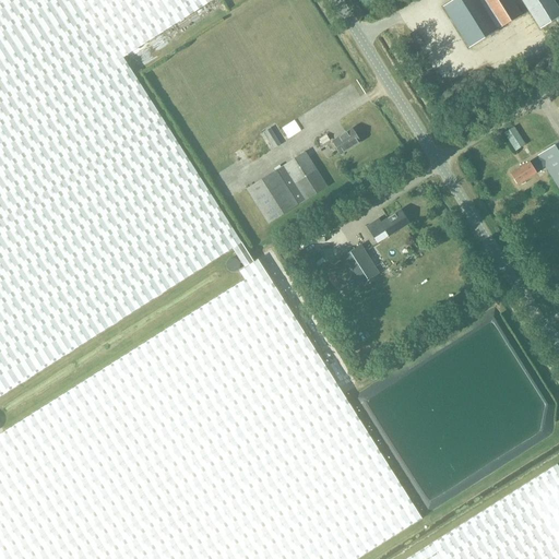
[(0,0),(0,396),(233,249),(240,261),(249,256),(249,254),(247,252),(201,180),(122,58),(212,0),(0,0)]
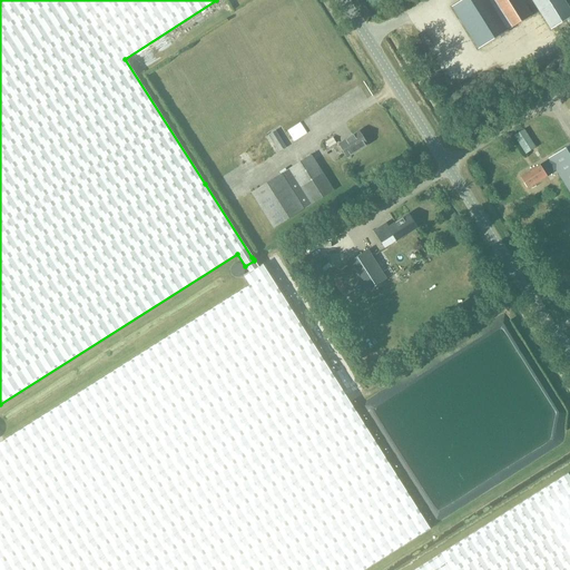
[(531,15),(521,0),(461,0),(452,7),(478,48),(531,15)]
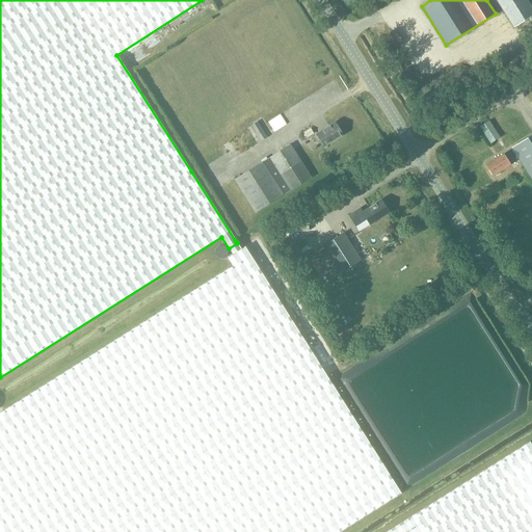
[(531,0),(496,0),(513,27),(531,15),(531,0)]
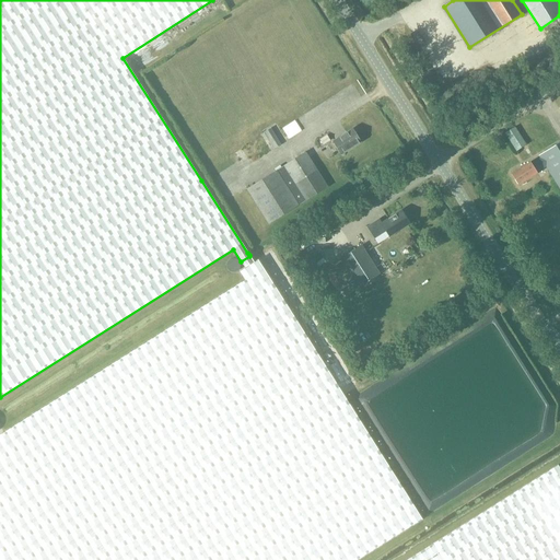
[(288,138),(301,130),(294,119),(281,127),(288,138)]
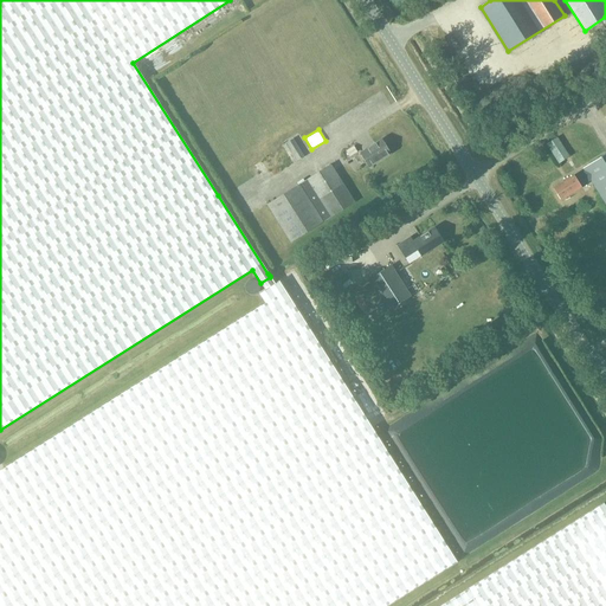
[(559,163),(569,156),(556,137),(546,143),(559,163)]
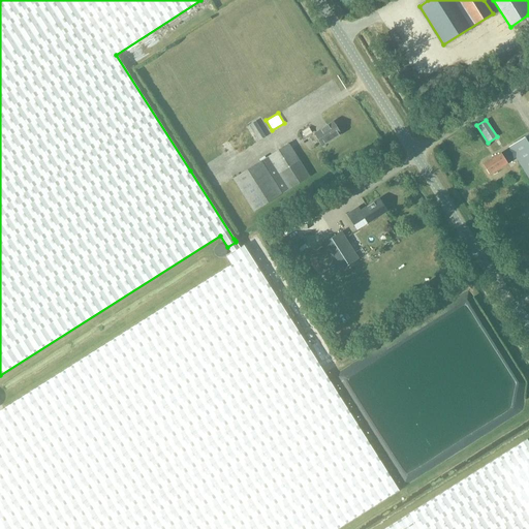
[(237,155),(253,145),(265,136),(255,121),(243,129),(244,130),(227,141),(231,148),(237,155)]
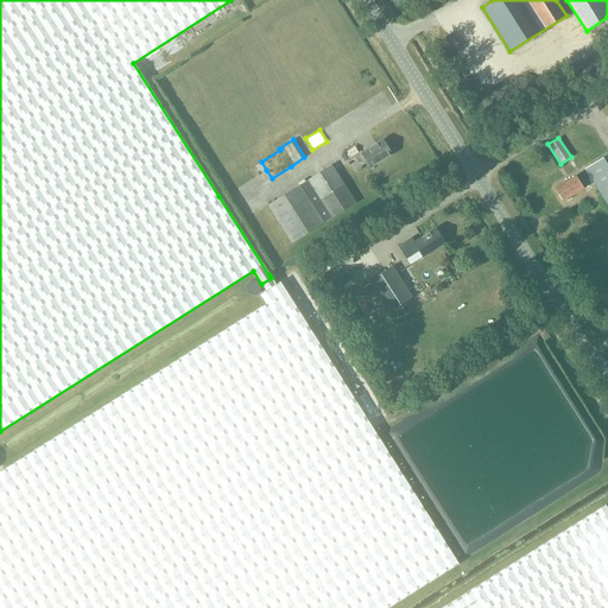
[(369,168),(392,154),(382,140),(360,154),(361,154),(355,158),(360,166),(366,163),(369,168)]
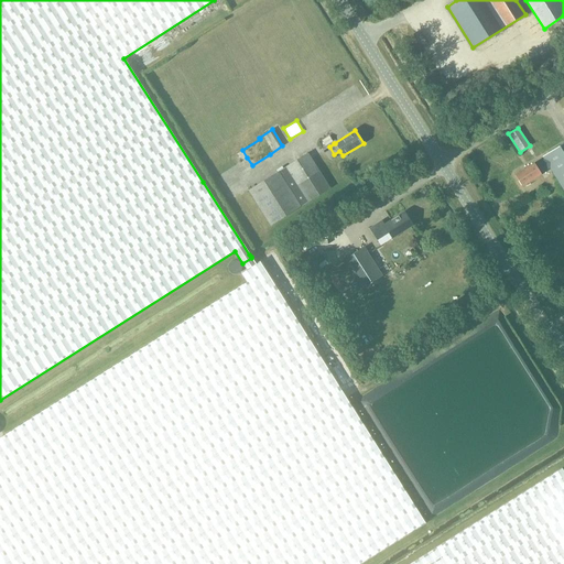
[(544,159),(535,165),(540,174),(550,167),(563,191),(563,143),(543,158),(544,159)]
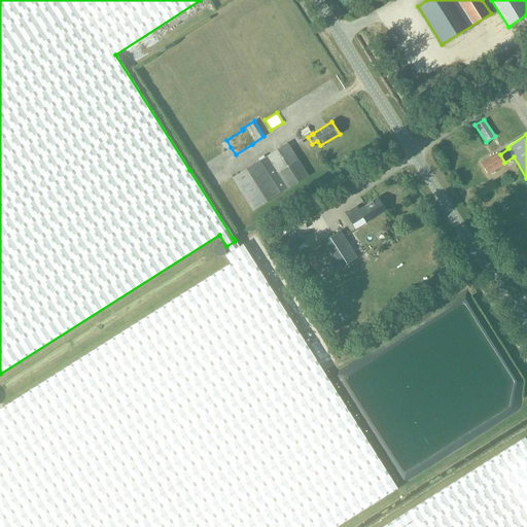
[(277,173),(297,160),(287,143),(267,155),(277,173)]
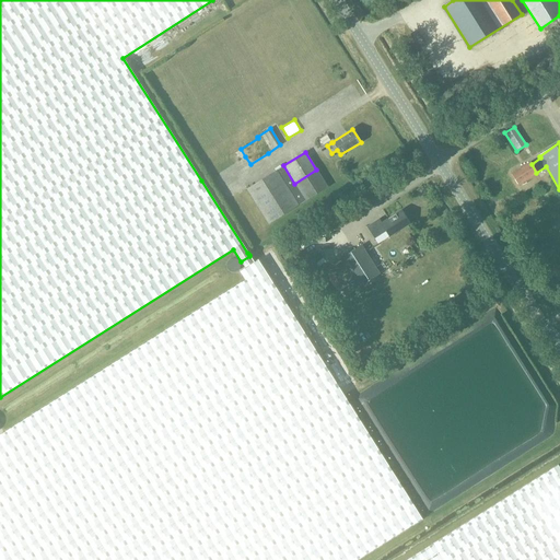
[(536,173),(532,164),(531,162),(511,174),(517,185),(537,173),(536,173)]
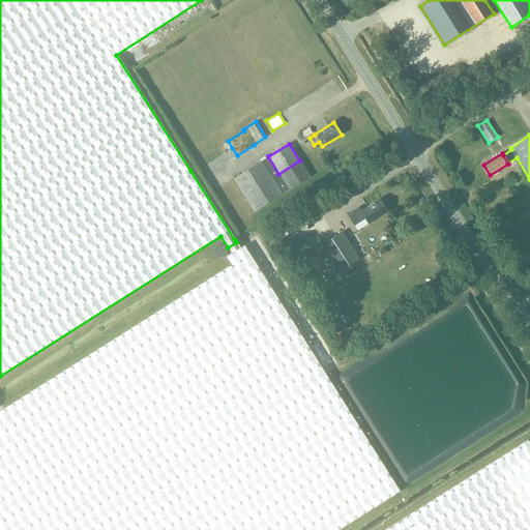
[(310,177),(299,160),(278,174),(268,156),(233,179),(254,212),(310,177)]
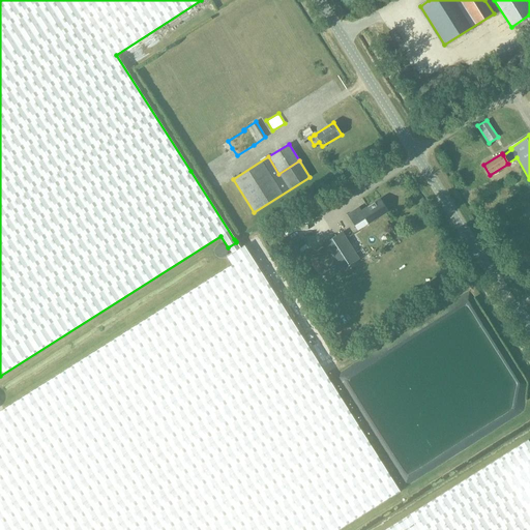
[(217,182),(225,175),(215,166),(208,173),(217,182)]
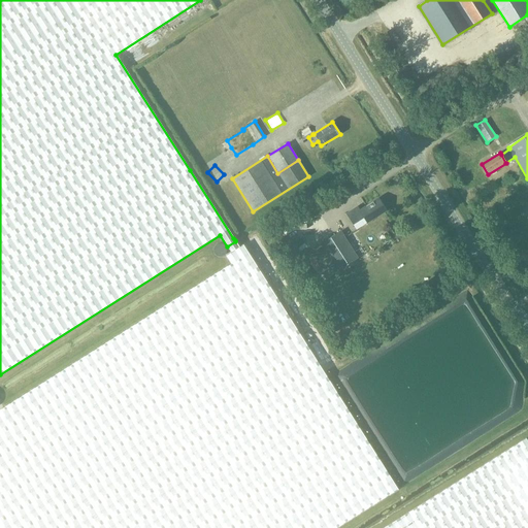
[(366,224),(386,210),(378,199),(354,215),(351,211),(345,215),(353,225),(363,219),(366,224)]
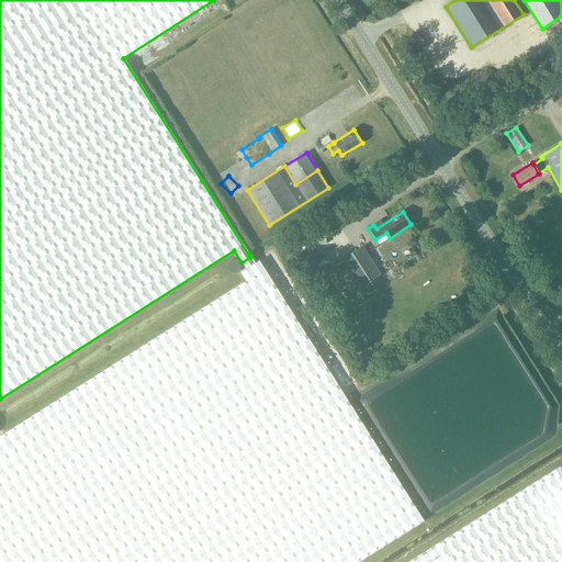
[(341,260),(359,289),(381,276),(362,247),(341,260)]
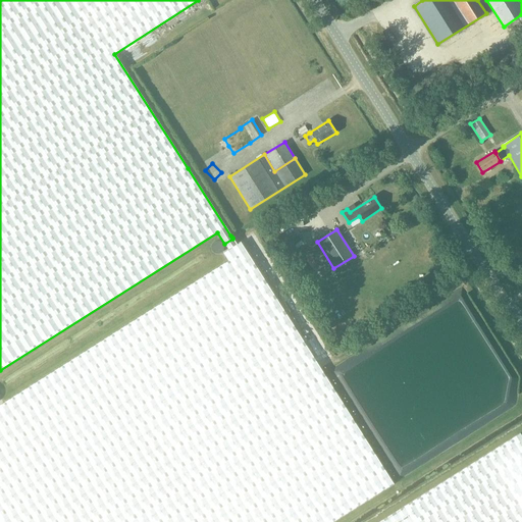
[(0,521),(332,521),(395,483),(323,373),(319,367),(240,243),(237,245),(235,242),(232,239),(224,244),(228,251),(223,255),(227,262),(87,351),(0,405),(0,521)]
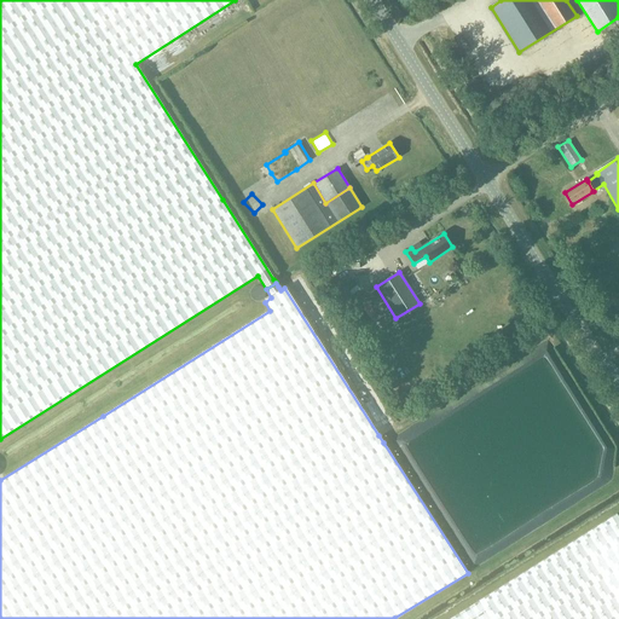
[(395,318),(376,287),(375,287),(363,294),(383,327),(395,318)]
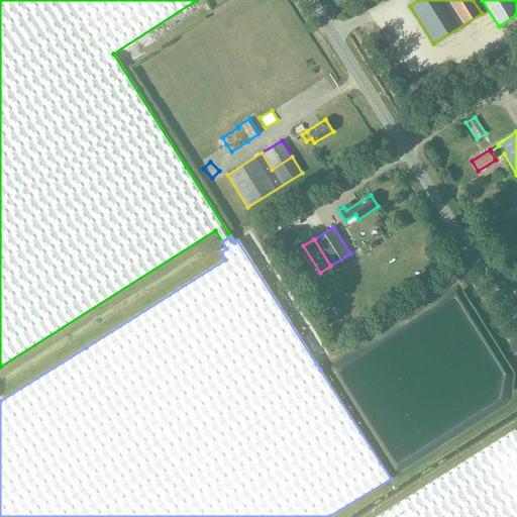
[(516,516),(516,433),(514,429),(375,516),(516,516)]
